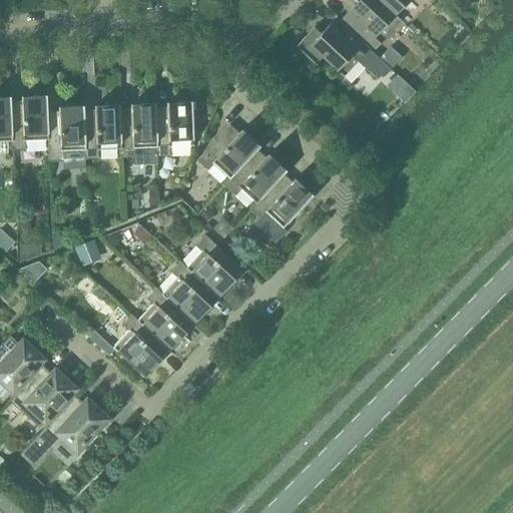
[(354,0),(356,2),(342,18),(375,48),(384,39),(400,21),(394,16),(377,0),(354,0)]
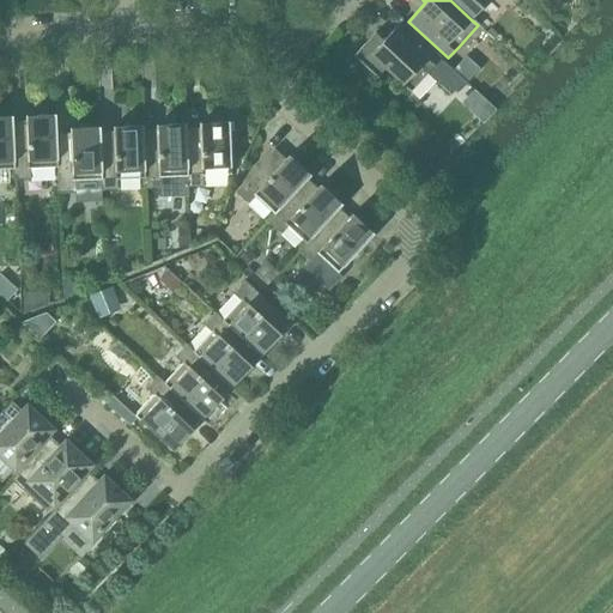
[(450,0),(471,19),(487,0),(450,0)]
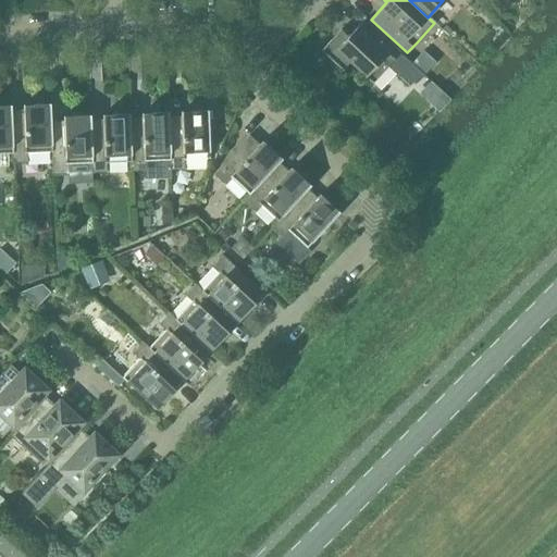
[(339,31),(321,52),(344,73),(350,64),(374,85),(390,67),(411,87),(418,79),(421,83),(426,76),(401,53),(363,20),(348,38),(339,31)]
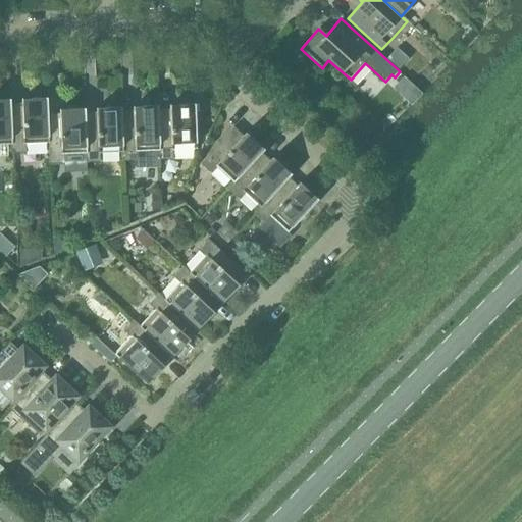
[(10,104),(12,154),(27,153),(25,145),(49,144),(48,114),(49,114),(48,98),(22,99),(22,103),(11,104),(10,104)]
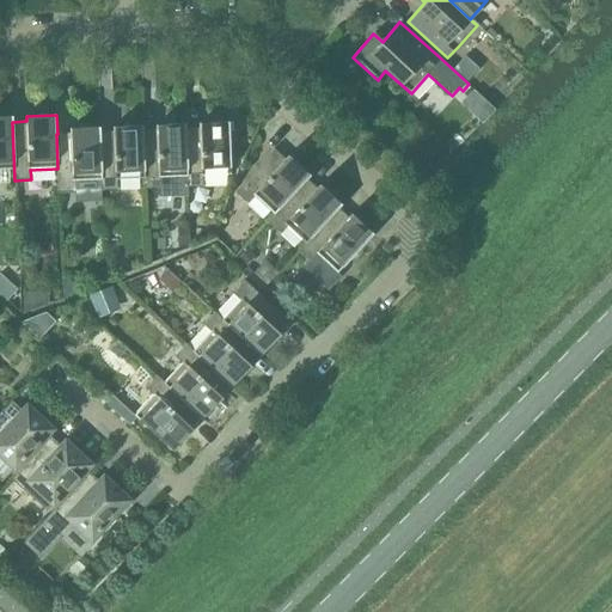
[(0,185),(13,185),(13,181),(14,181),(12,122),(13,122),(13,117),(0,117),(0,185)]
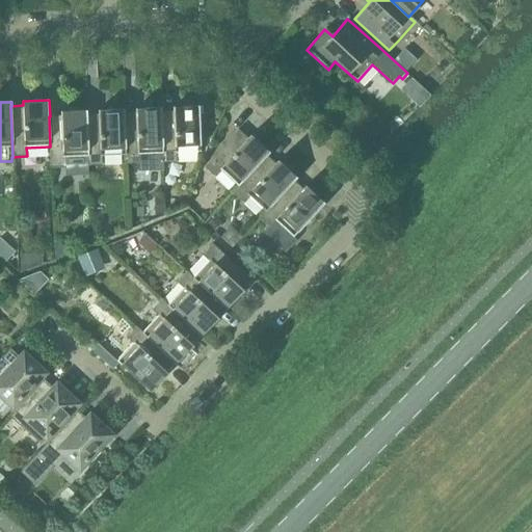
[(163,154),(163,163),(178,162),(178,153),(202,152),(201,106),(175,107),(175,111),(163,112),(162,112),(163,154)]
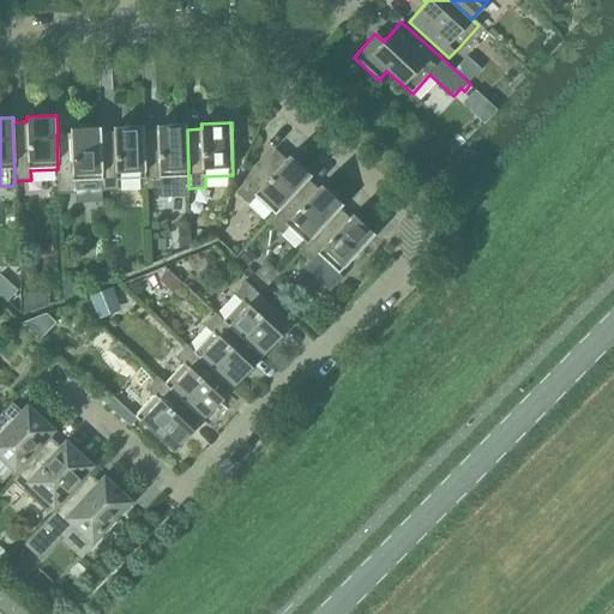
[(145,180),(144,180),(145,191),(162,190),(162,179),(188,178),(187,130),(188,130),(188,125),(157,126),(158,131),(145,131),(144,132),(145,180)]
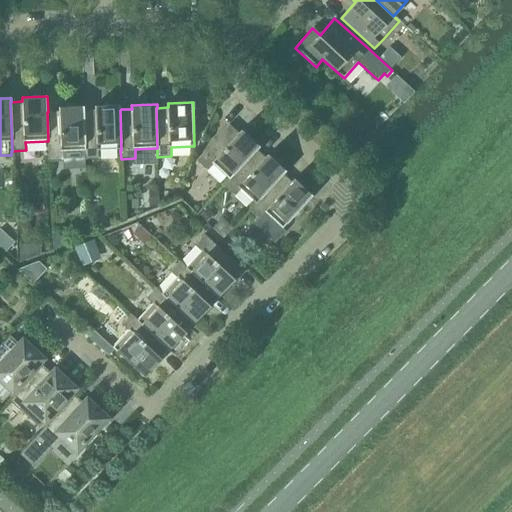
[(85,151),(84,151),(84,160),(99,159),(99,151),(120,150),(121,150),(120,110),(121,109),(120,105),(95,107),(95,111),(84,111),(85,151)]
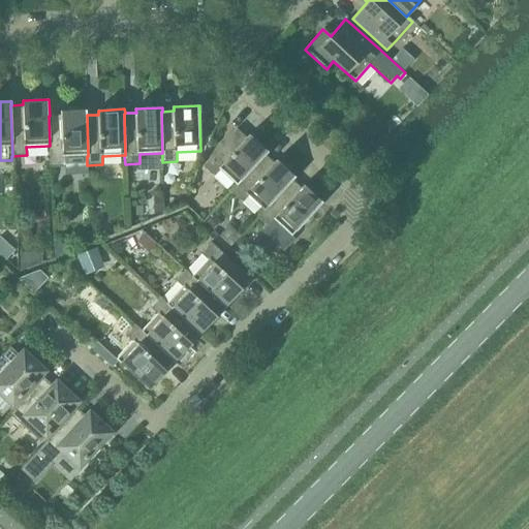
[(50,146),(51,166),(65,166),(64,157),(87,156),(88,156),(87,115),(87,111),(61,112),(61,116),(50,116),(49,116),(50,146)]
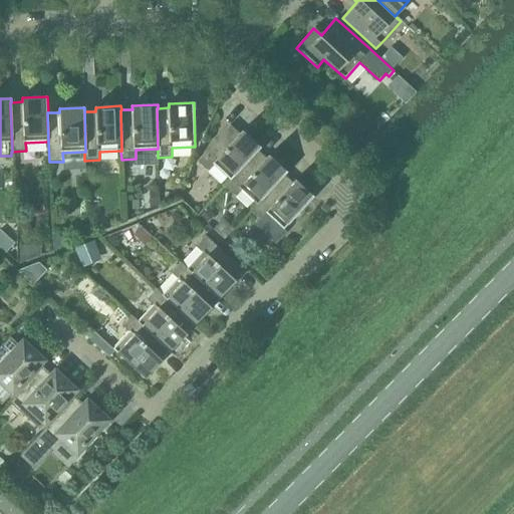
[(259,151),(262,148),(244,131),(241,134),(232,125),(198,162),(209,171),(215,165),(231,180),(259,151)]
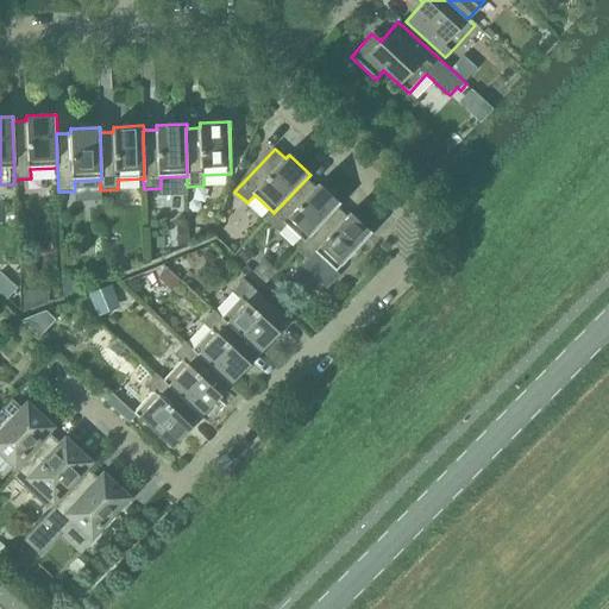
[(274,213),(267,220),(278,232),(286,224),(305,242),(306,243),(338,207),(339,208),(343,205),(320,184),(318,188),(307,179),(274,213)]
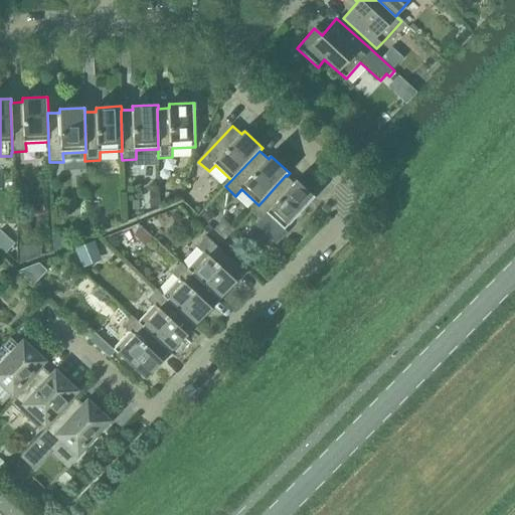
[(259,205),(258,204),(251,211),(262,220),(269,214),(286,229),(316,197),(298,180),(295,183),(287,176),(286,175),(259,205)]
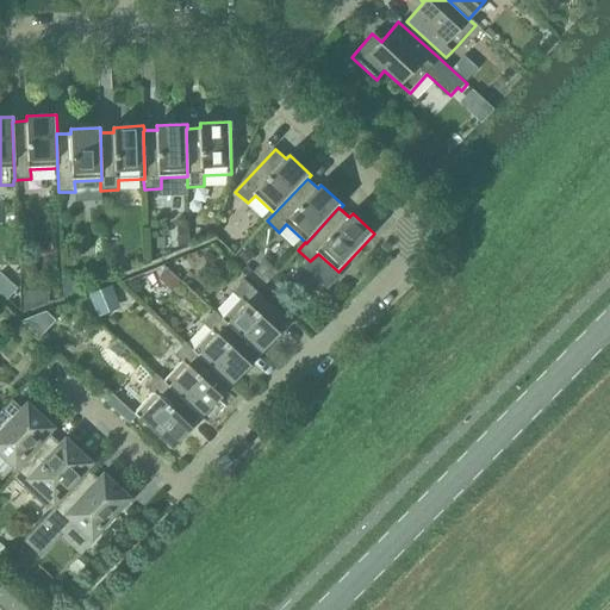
[(187,228),(176,229),(176,246),(188,246),(187,228)]
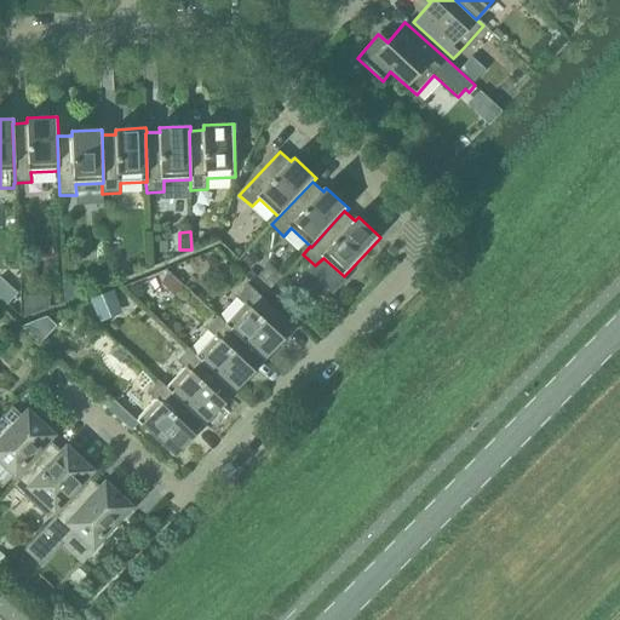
[(248,253),(241,262),(248,269),(257,260),(248,253)]
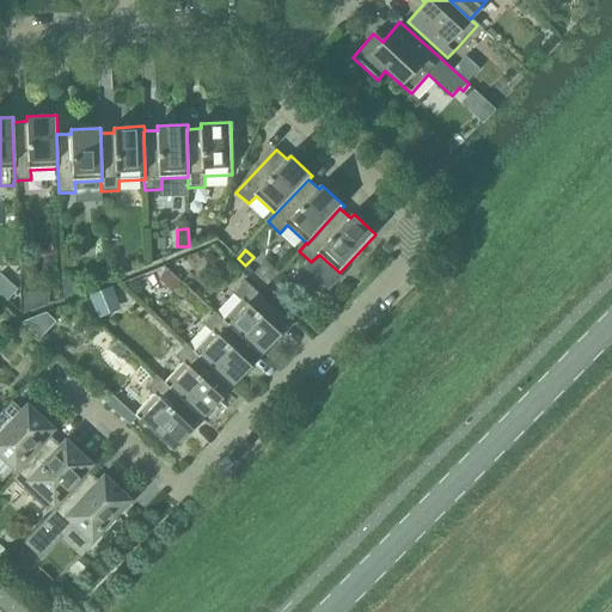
[(115,254),(103,255),(104,270),(115,270),(115,254)]
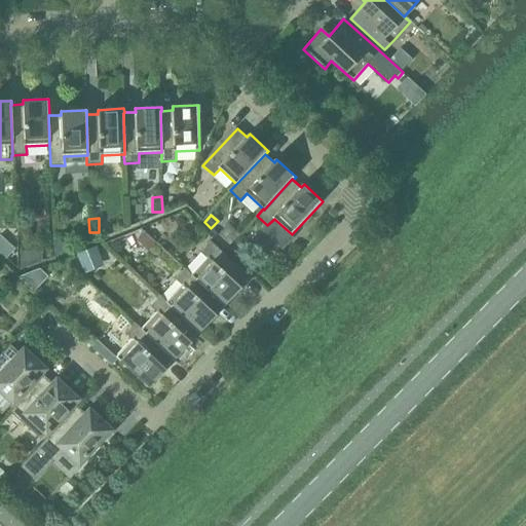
[(144,232),(136,240),(147,251),(154,241),(144,232)]
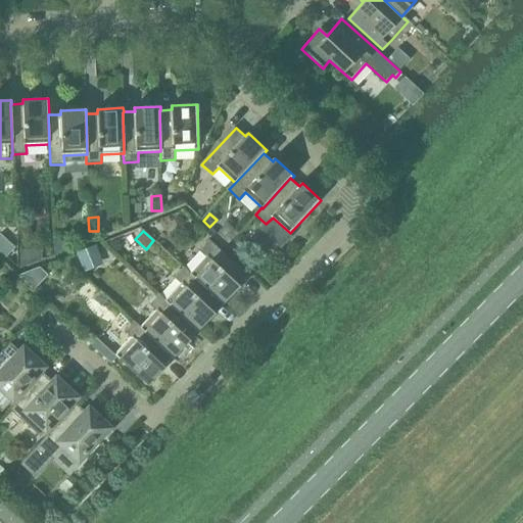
[(239,232),(229,243),(235,249),(245,238),(239,232)]
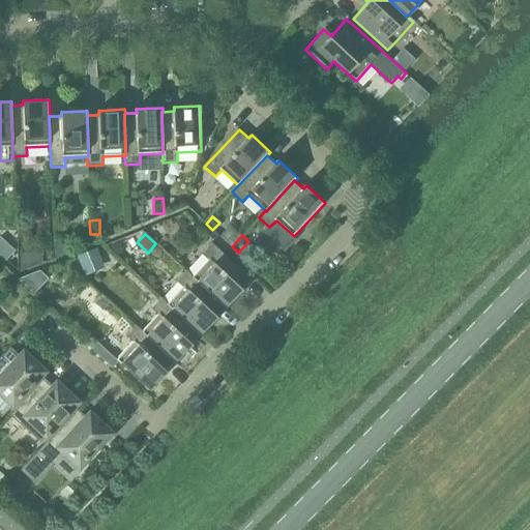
[(0,237),(0,256),(5,261),(15,251),(0,237)]
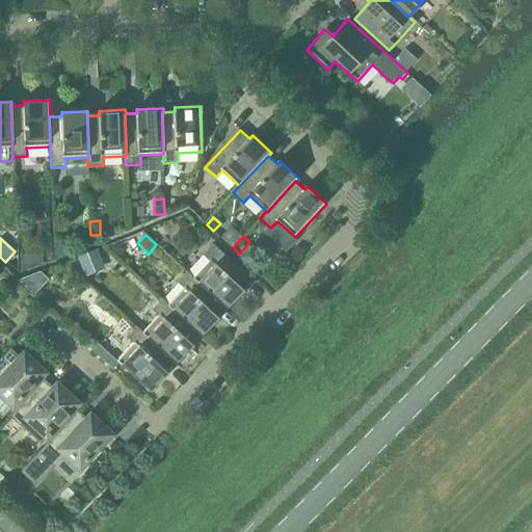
[(224,307),(223,308),(227,310),(244,291),(241,288),(250,278),(213,244),(203,256),(210,261),(194,278),(193,278),(224,307)]
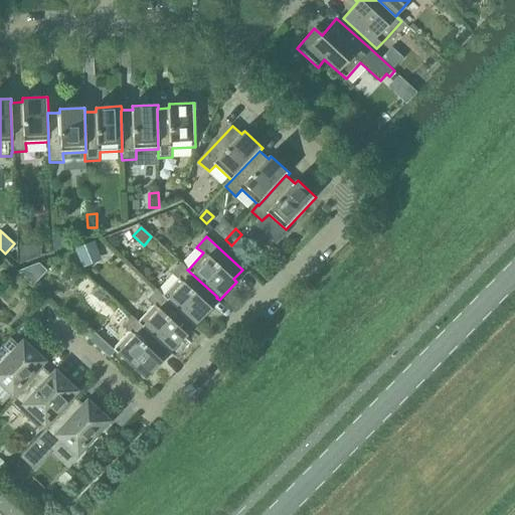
[(67,237),(52,237),(53,250),(67,245),(67,237)]
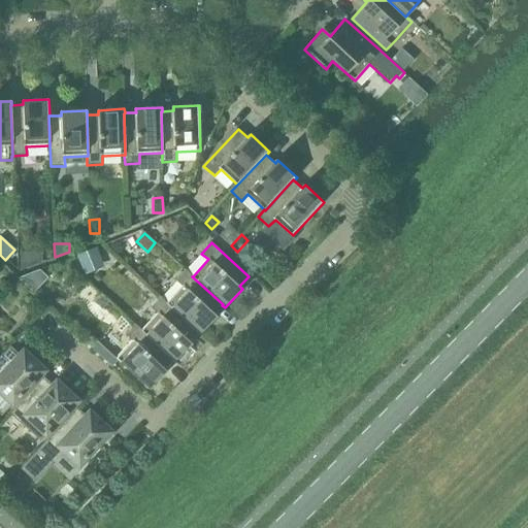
[(76,255),(84,274),(103,267),(96,246),(76,255)]
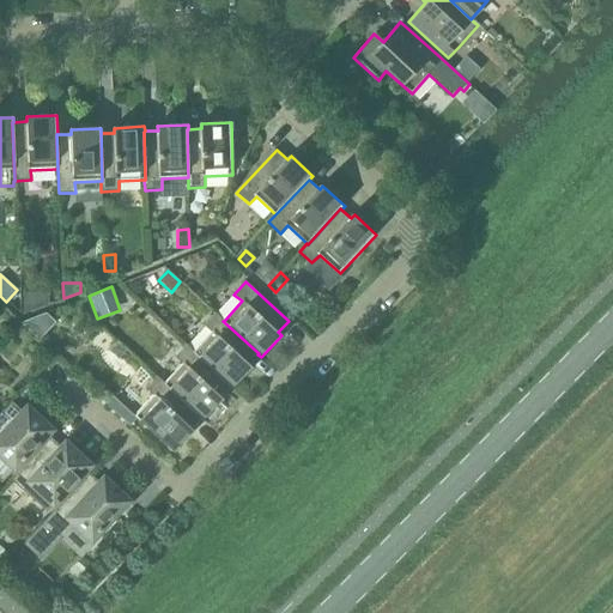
[(22,316),(48,305),(48,295),(22,295),(22,316)]
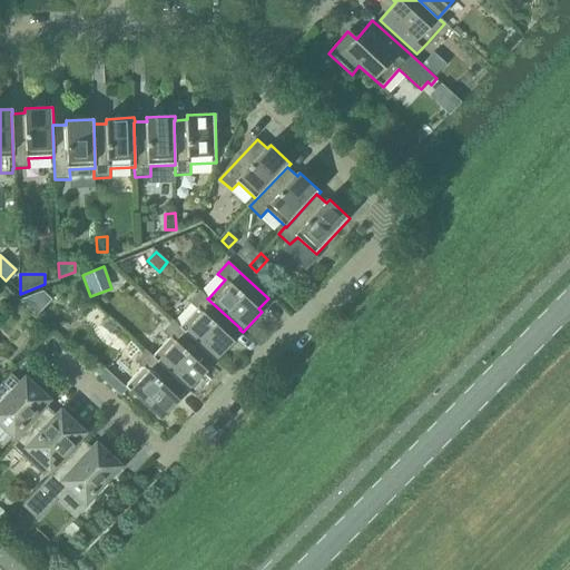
[(42,292),(19,301),(36,316),(50,300),(42,292)]
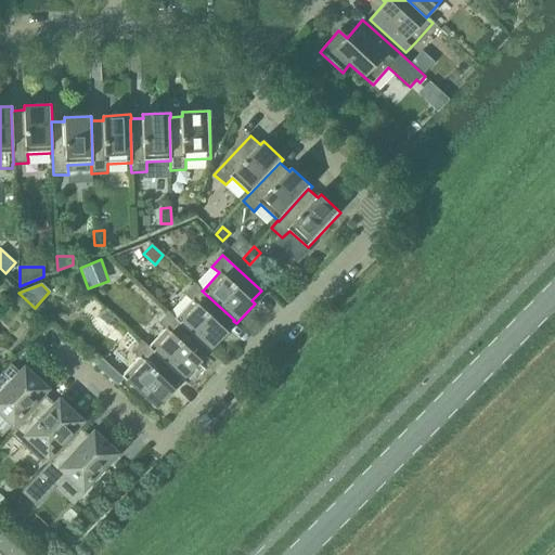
[(202,291),(203,291),(195,284),(184,295),(192,301),(176,319),(207,349),(209,352),(229,333),(226,330),(233,321),(234,320),(202,291)]
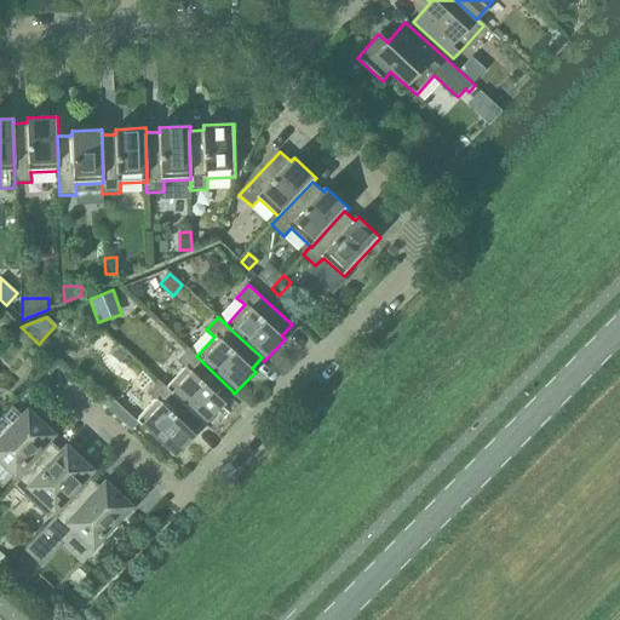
[(118,346),(110,355),(119,363),(126,354),(118,346)]
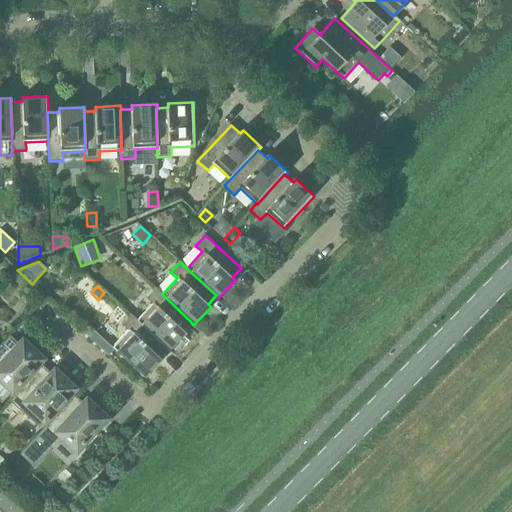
[(162,294),(155,288),(146,299),(152,305),(137,320),(137,321),(166,348),(169,351),(186,333),(183,330),(191,322),(162,294)]
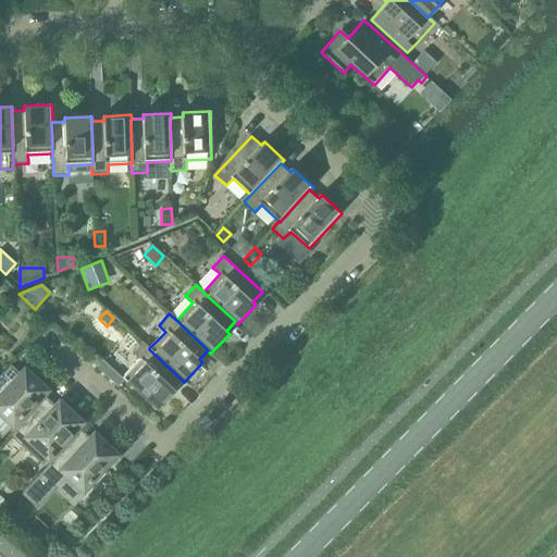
[(149,349),(149,348),(143,342),(132,354),(138,360),(121,379),(157,411),(175,391),(172,387),(181,379),(149,349)]
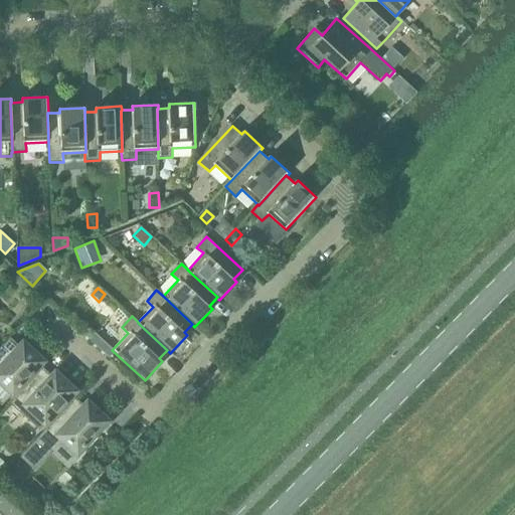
[(90,339),(109,357),(114,352),(94,334),(90,339)]
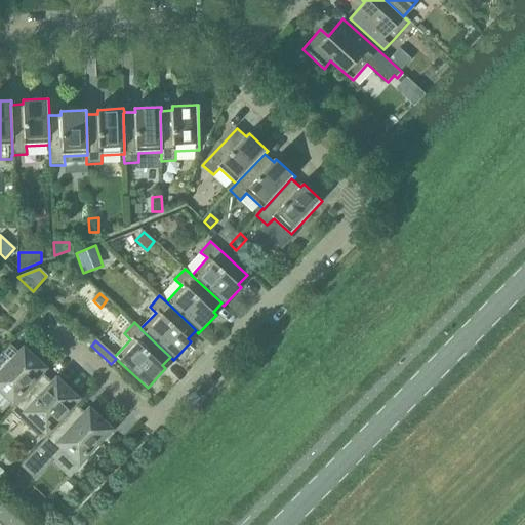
[(0,410),(2,412),(12,401),(43,368),(29,355),(26,359),(10,345),(0,355),(0,410)]
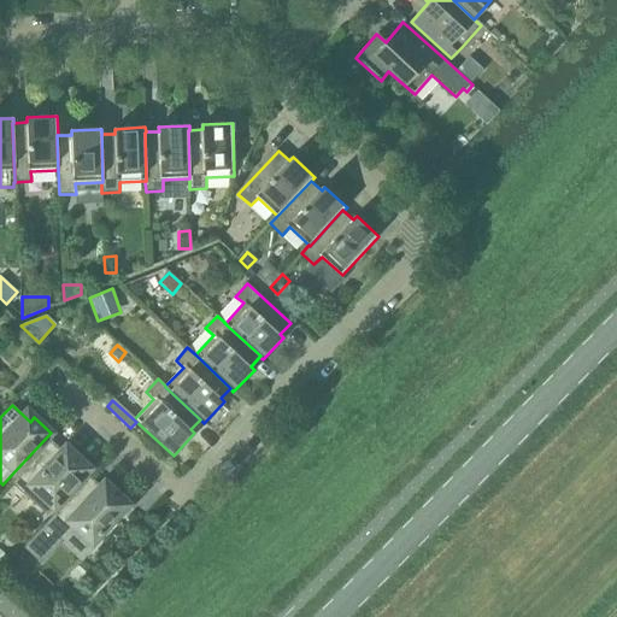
[(46,515),(89,469),(72,453),(69,457),(51,441),(11,482),(46,515)]
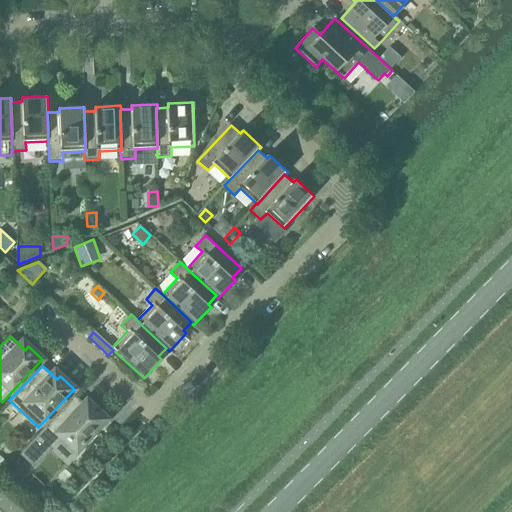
[(106,418),(104,417),(92,405),(89,409),(74,395),(19,454),(34,468),(52,449),(49,446),(59,435),(76,451),(106,418)]
